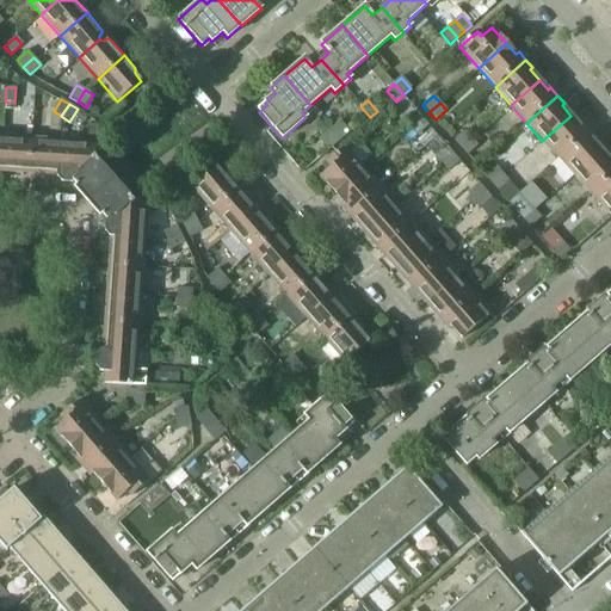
[(405,121),(411,128),(421,118),(415,111),(405,121)]
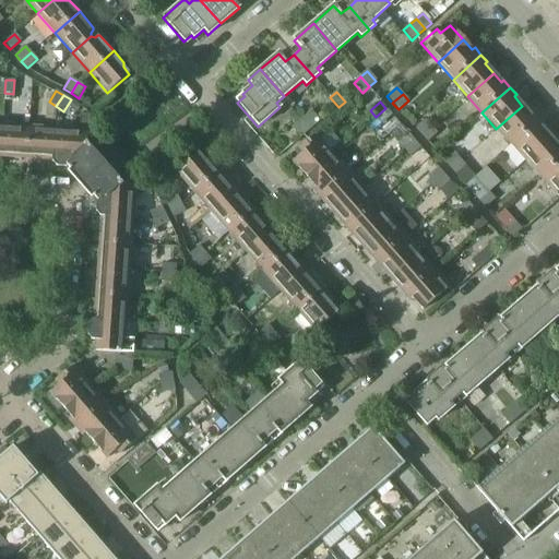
[(522,106),(496,129),(511,145),(539,119),(533,113),(531,115),(522,106)]
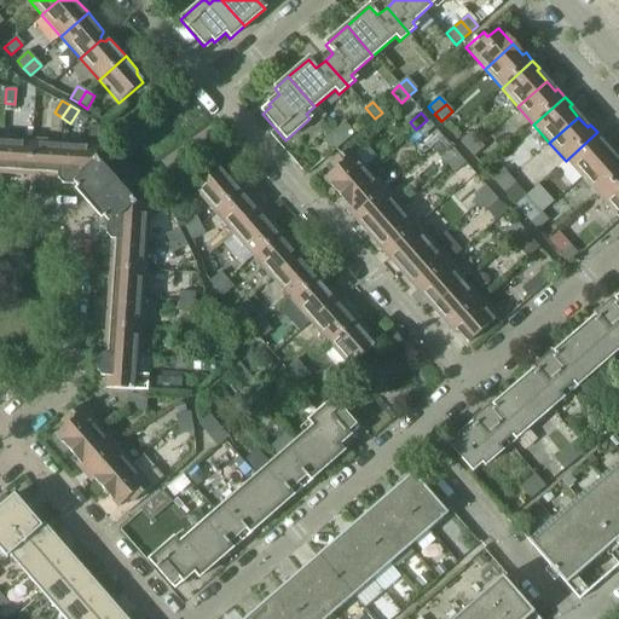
[(427,120),(416,129),(422,137),(434,128),(427,120)]
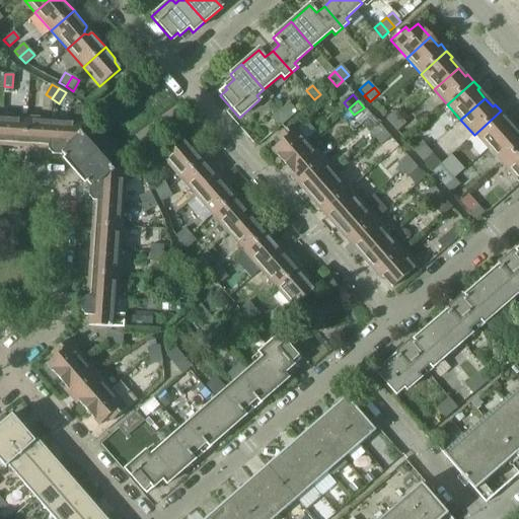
[(289,103),(283,108),(291,118),(297,113),(289,103)]
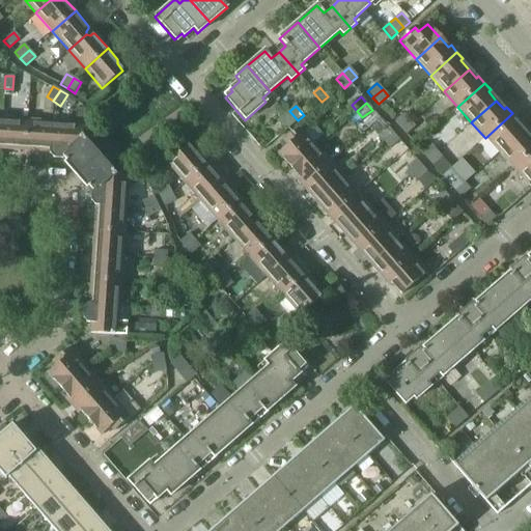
[(102,154),(91,142),(86,140),(83,137),(84,124),(85,109),(76,109),(75,123),(51,122),(49,152),(49,154),(53,159),(63,160),(63,159),(67,163),(65,165),(76,176),(102,154)]
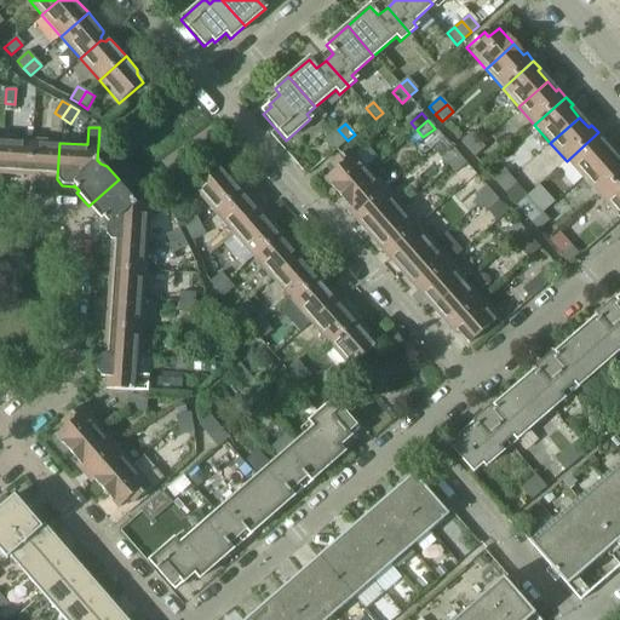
[(348,141),(338,130),(331,136),(340,147),(348,141)]
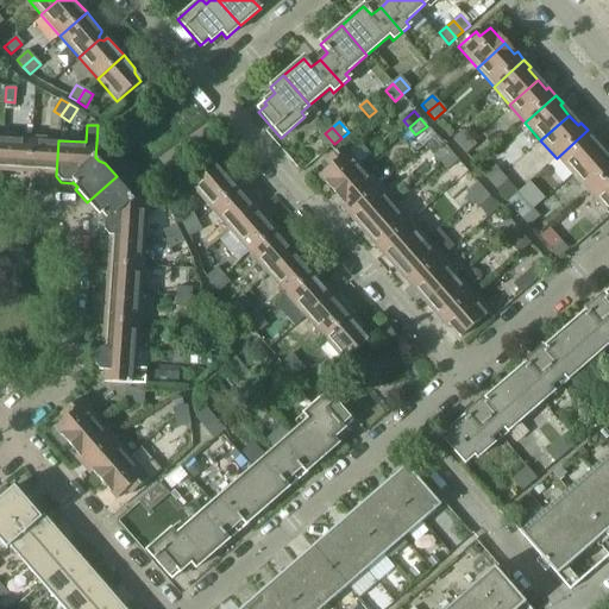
[(422,148),(435,136),(429,129),(416,139),(422,148)]
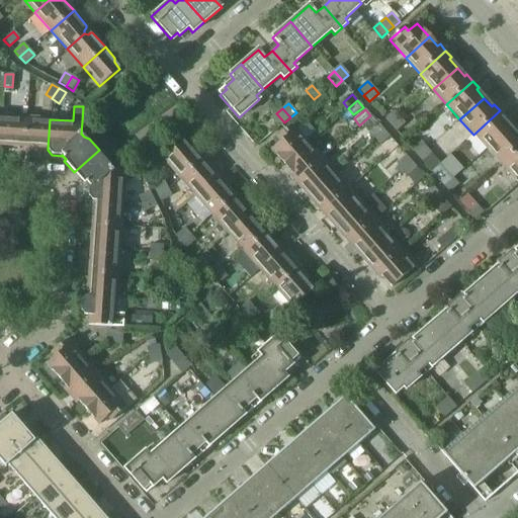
[(500,110),(473,135),(487,149),(511,127),(503,119),(506,117),(500,110)]
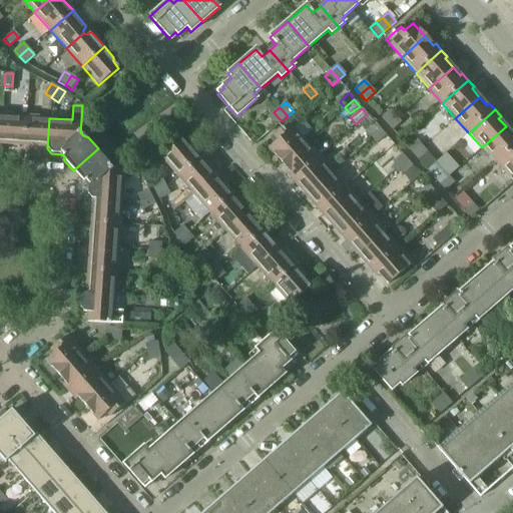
[(390,110),(381,118),(387,124),(396,116),(390,110)]
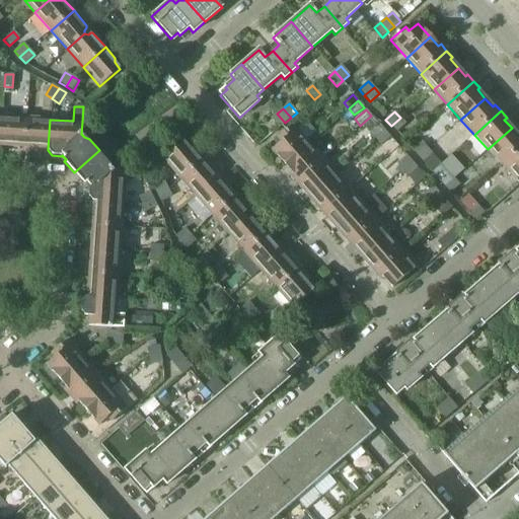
[(285,123),(277,114),(270,119),(278,129),(285,123)]
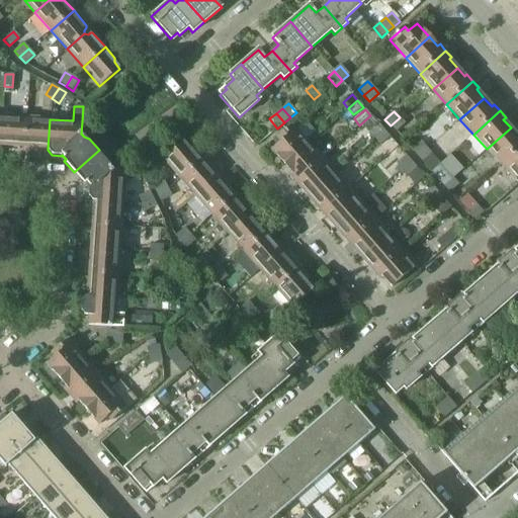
[(25,140),(26,117),(2,116),(0,146),(19,147),(21,146),(21,142),(25,140)]
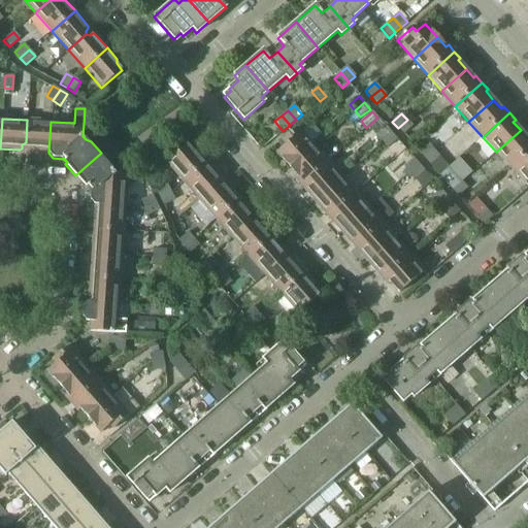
[(48,152),(51,122),(27,120),(26,142),(29,144),(29,149),(30,151),(48,152)]
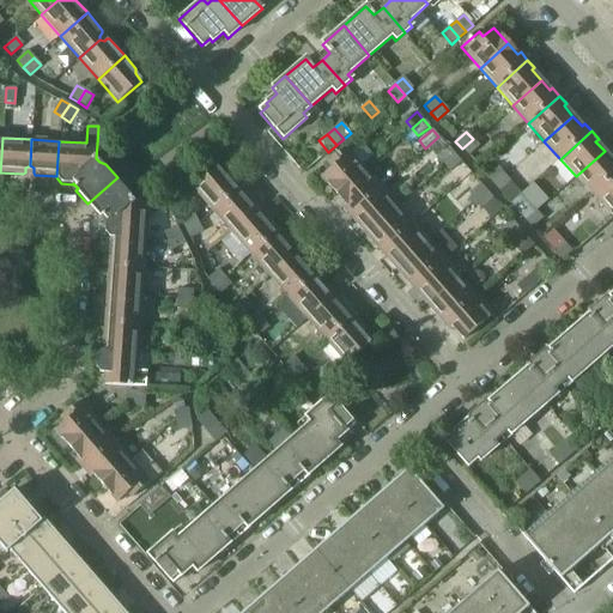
[(479,146),(473,139),(462,149),(468,156),(479,146)]
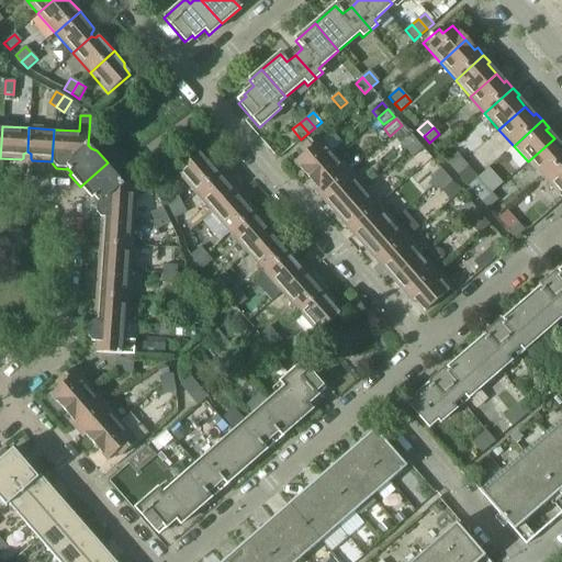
[(316,135),(307,143),(300,149),(304,154),(294,163),(307,178),(334,156),(316,135)]
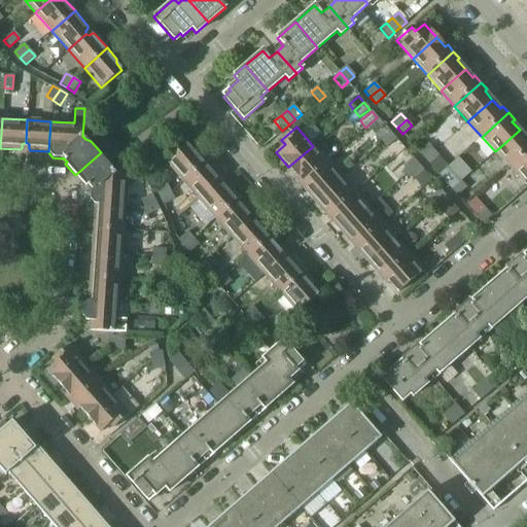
[(390,133),(385,127),(376,135),(381,141),(390,133)]
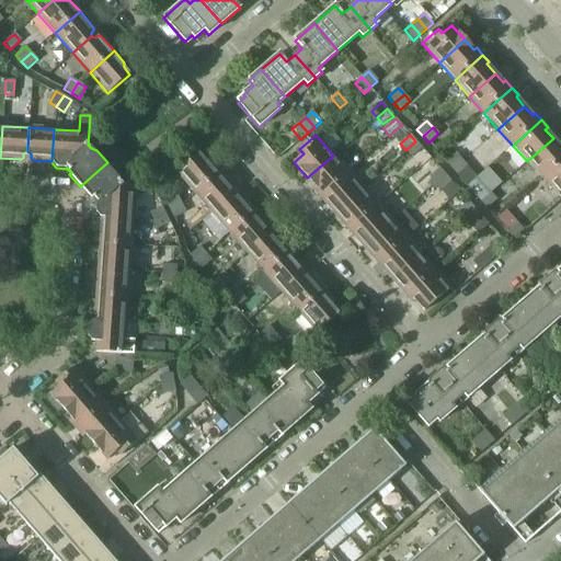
[(560,147),(553,138),(527,161),(542,179),(560,160),(560,147)]
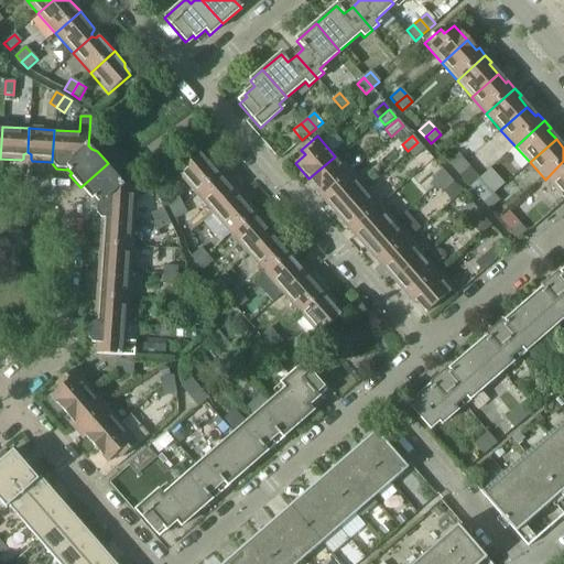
[(418,142),(408,151),(413,158),(424,150),(418,142)]
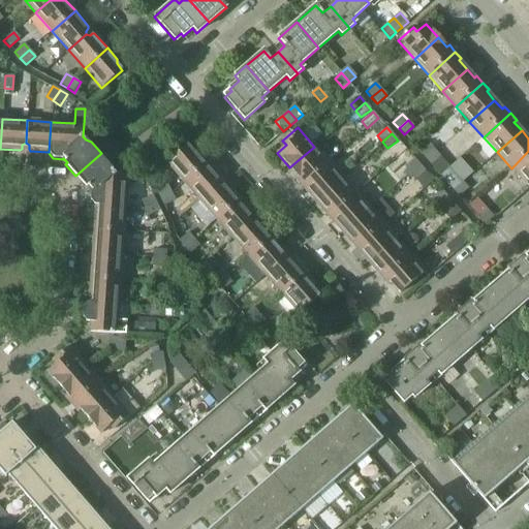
[(197,152),(193,151),(187,145),(166,162),(183,182),(206,161),(197,152)]
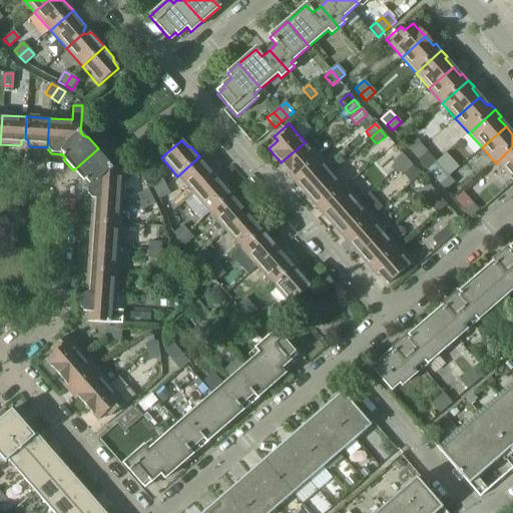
[(417,140),(408,148),(413,154),(422,146),(417,140)]
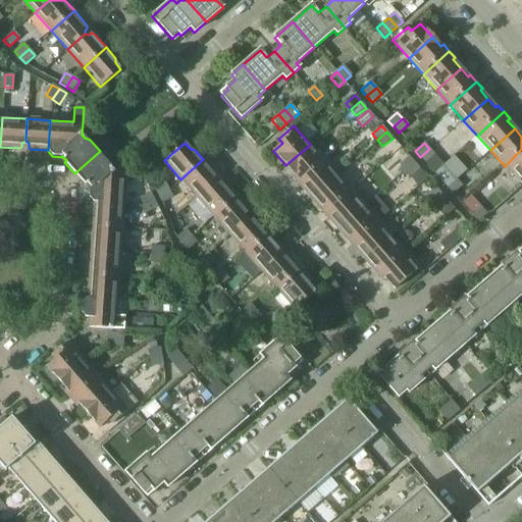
[(310,145),(285,165),(294,174),(292,176),(297,184),(323,160),(310,145)]
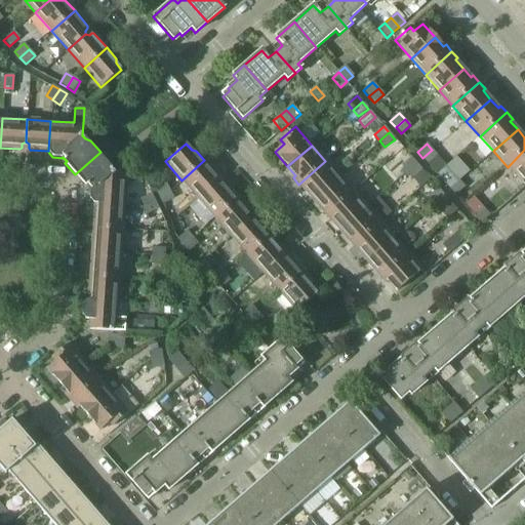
[(432,150),(422,158),(428,164),(437,156),(432,150)]
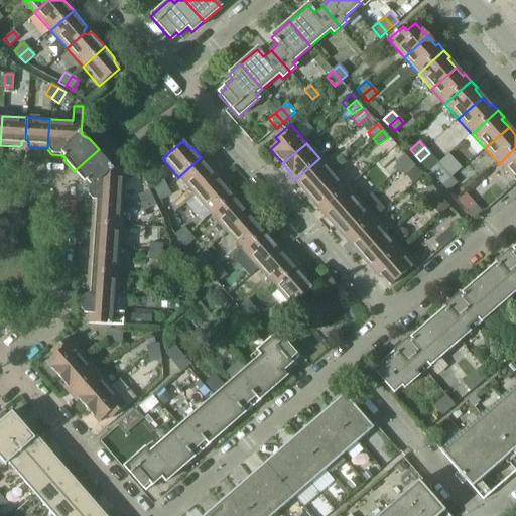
[(515,147),(499,164),(512,179),(515,175),(515,147)]
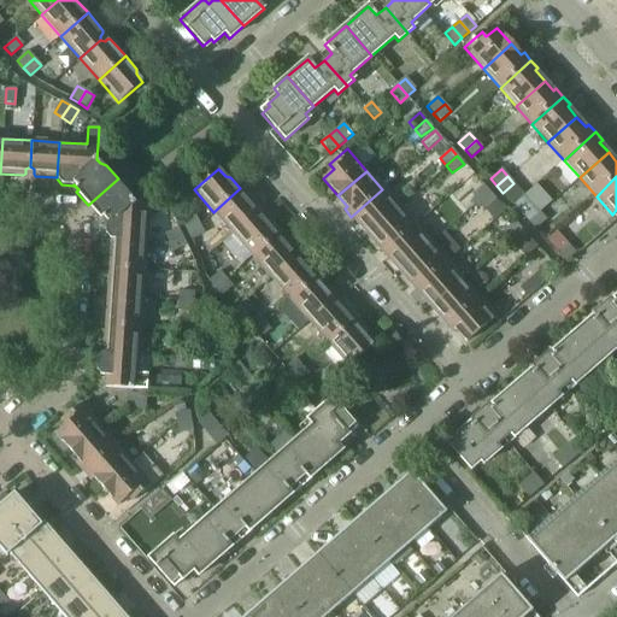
[(166,216),(168,206),(168,205),(150,204),(135,204),(131,199),(130,193),(118,178),(88,205),(100,219),(103,217),(106,222),(105,234),(110,240),(112,240),(147,242),(150,215),(166,216)]
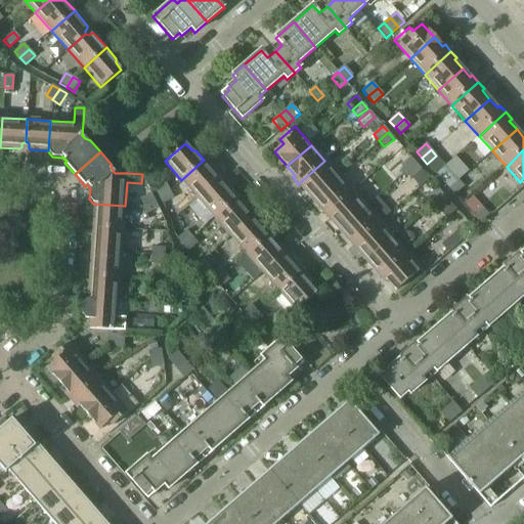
[(400,166),(406,172),(416,164),(410,158),(400,166)]
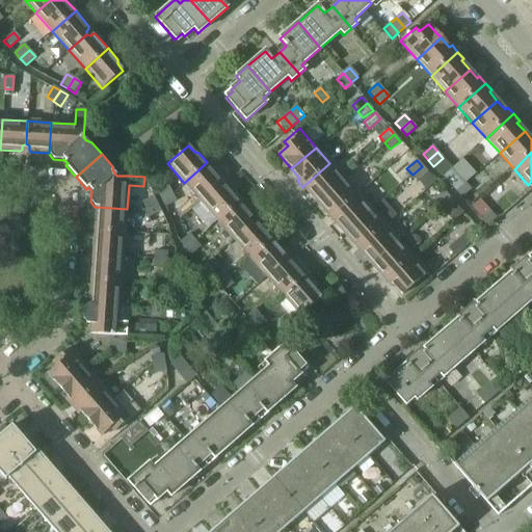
[(221,178),(207,162),(184,183),(201,202),(218,186),(218,183),(221,181),(221,178)]
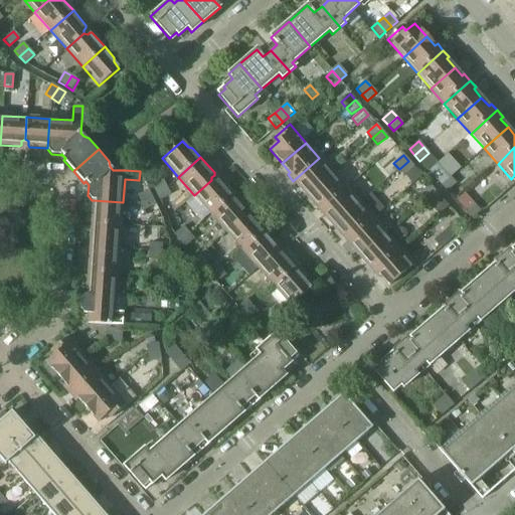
[(319,158),(293,181),(299,187),(302,185),(309,194),(333,173),(319,158)]
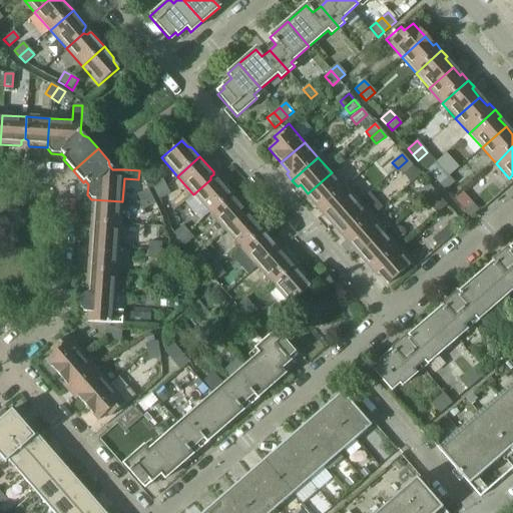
[(420,174),(412,166),(407,160),(398,168),(403,174),(410,183),(420,174)]
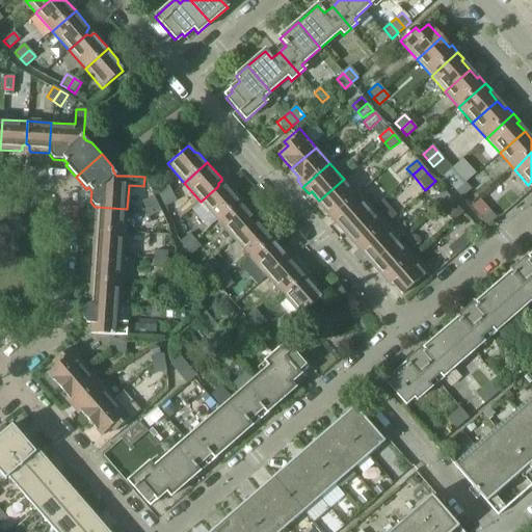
[(459,177),(450,186),(455,192),(466,183),(459,177)]
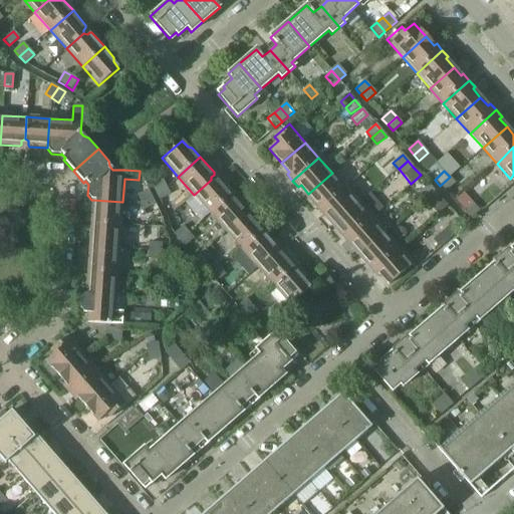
[(332,173),(308,194),(315,202),(313,204),(319,211),(345,188),(332,173)]
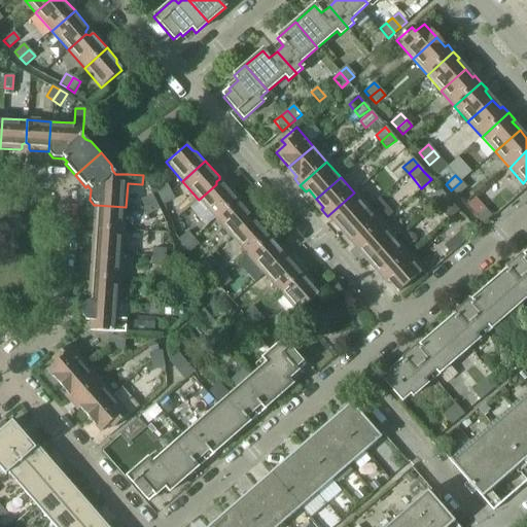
[(461,181),(451,190),(457,197),(466,187),(461,181)]
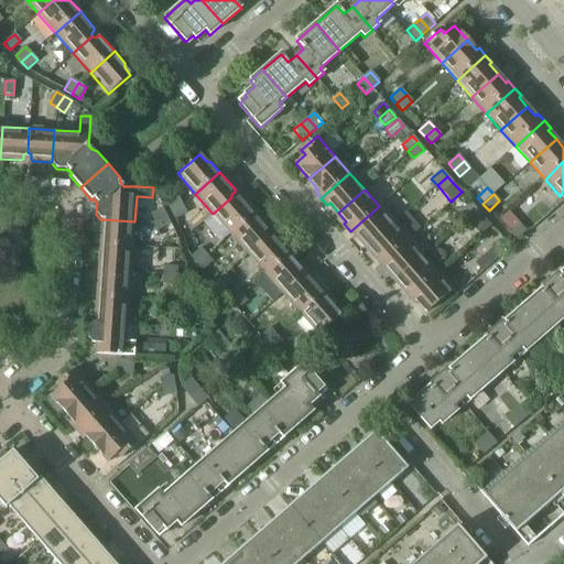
[(236,198),(231,197),(213,214),(230,235),(255,213),(241,196),(239,196),(236,198)]
